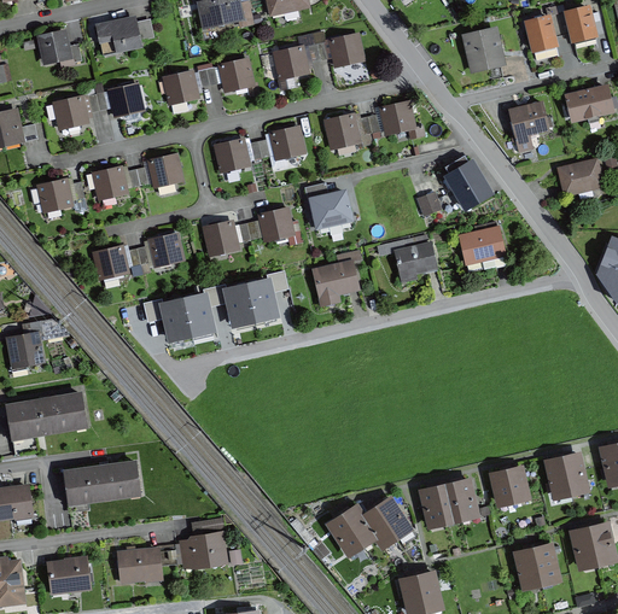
[(207,0),(196,3),(202,28),(234,21),(235,27),(254,23),(249,3),(240,4),(239,0),(207,0)]
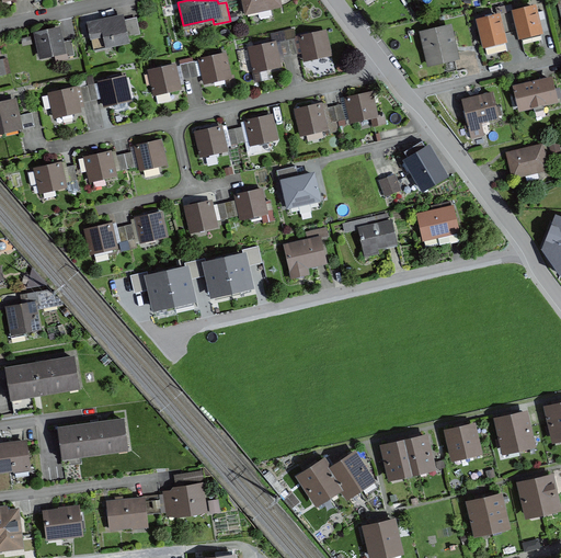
[(244,0),(247,9),(282,0),(244,0)]
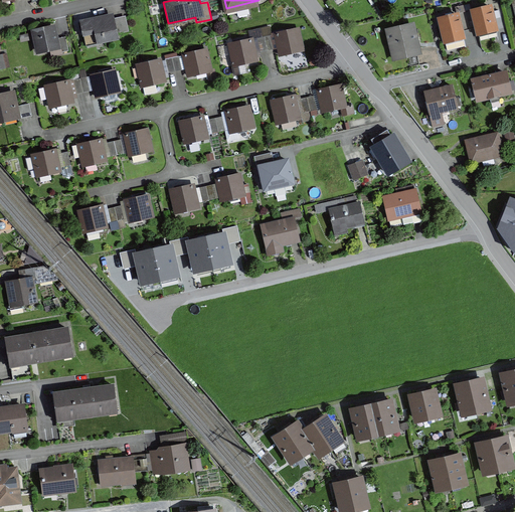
[(493,0),(471,5),(477,31),(499,26),(493,0)]
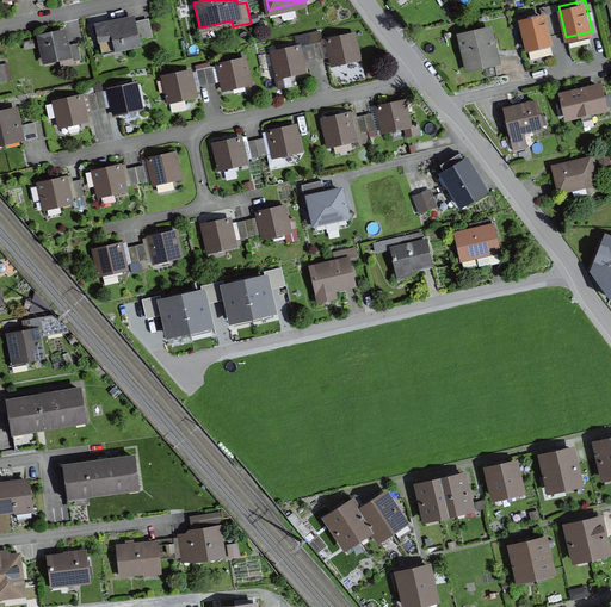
[(545,8),(519,13),(526,45),(551,39),(545,8)]
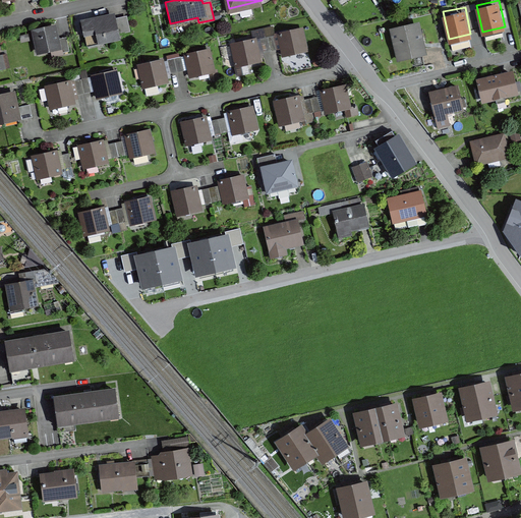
[(114,12),(77,20),(83,49),(117,42),(116,35),(130,32),(127,16),(116,18),(114,12)]
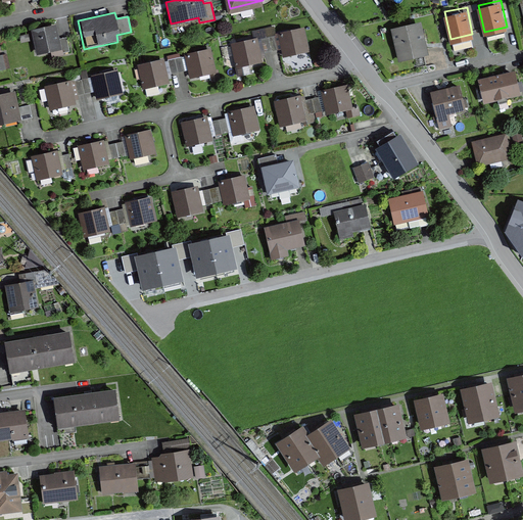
[(421,17),(391,24),(399,57),(428,51),(421,17)]
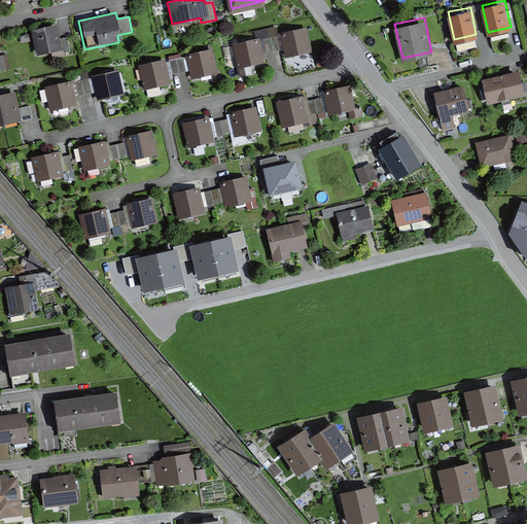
[(37,58),(62,51),(59,39),(56,25),(31,31),(37,58)]
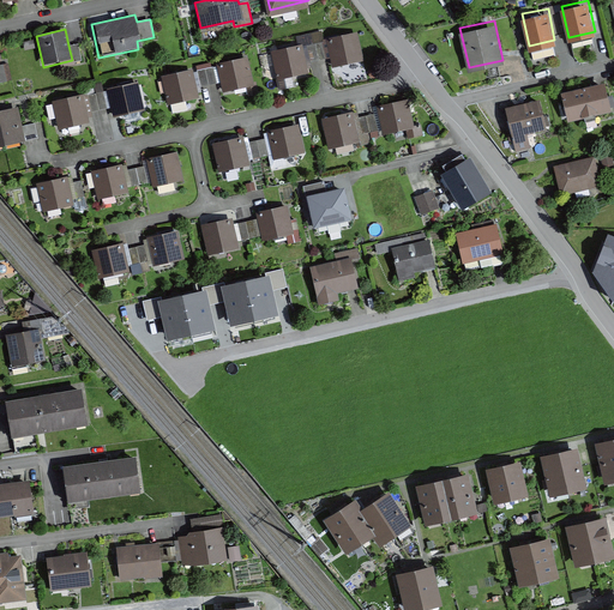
[(321,37),(323,41),(326,56),(330,67),(363,59),(355,29),(321,37)]
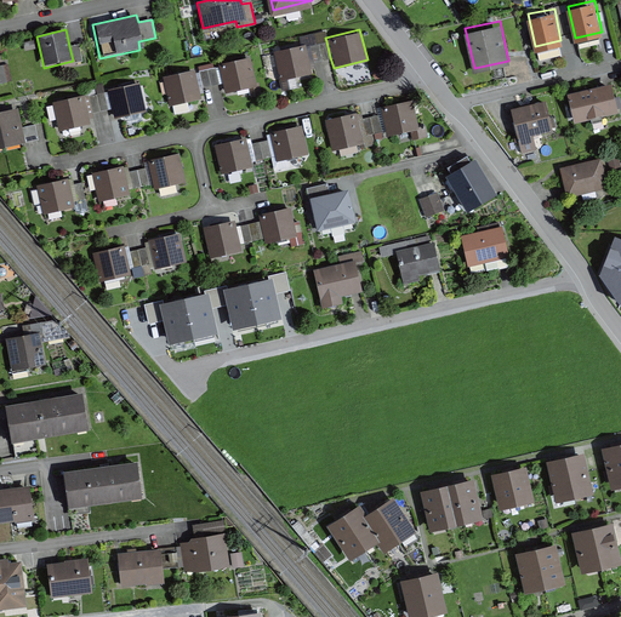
[(319,60),(330,57),(326,41),(315,44),(319,60)]
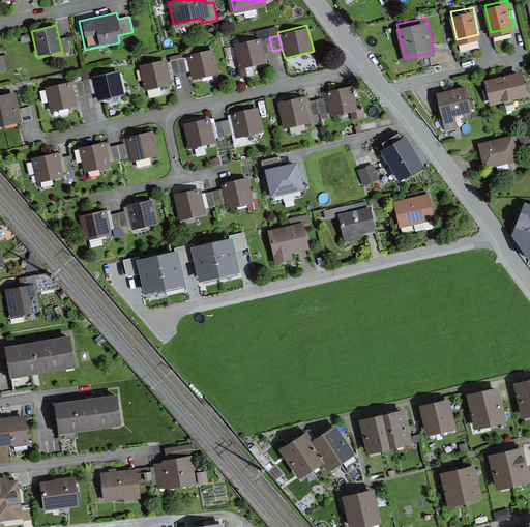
[(59,39),(62,52),(63,53),(70,52),(67,37),(59,39)]
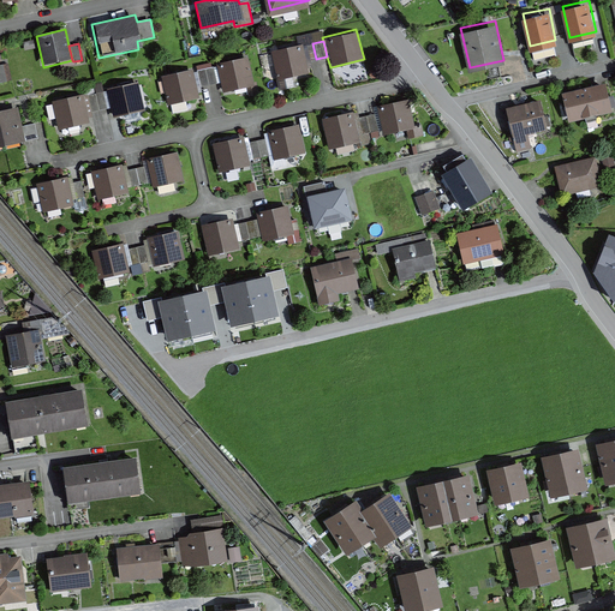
[(303,46),(306,61),(316,59),(312,43),(303,46)]
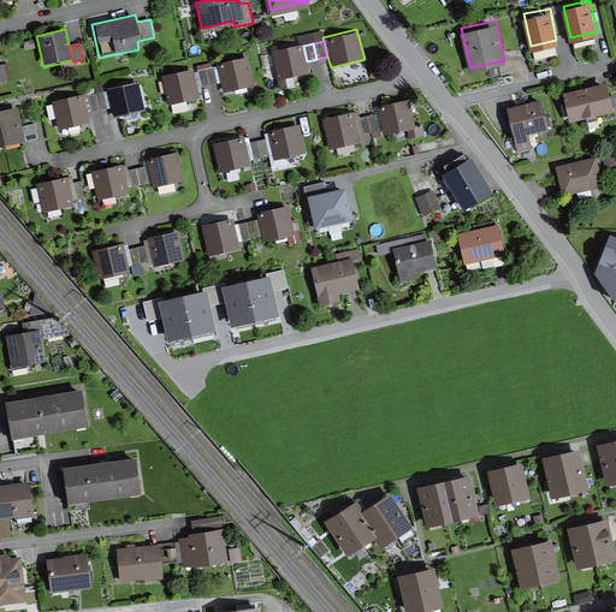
[(309,72),(307,61),(303,46),(273,53),(280,81),(309,72)]
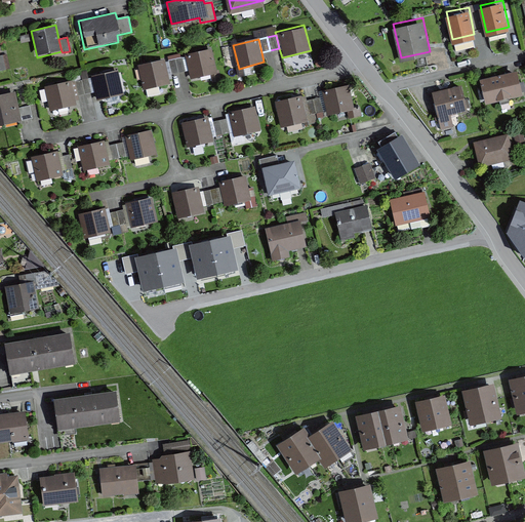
[(184,53),(185,57),(188,72),(189,78),(215,72),(210,48),(184,53)]
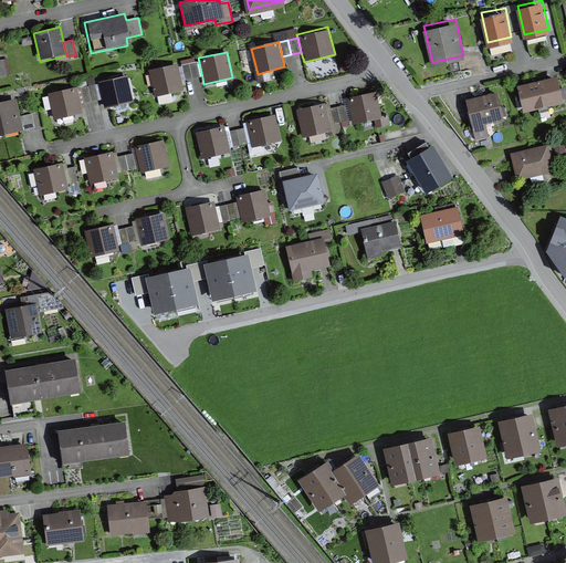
[(0,75),(11,73),(8,58),(0,59),(0,75)]
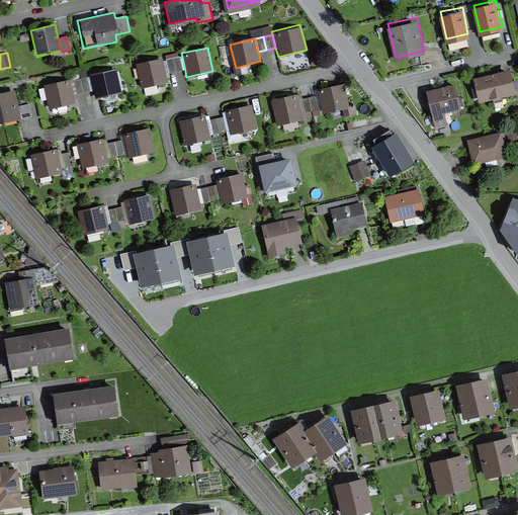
[(175,73),(185,71),(182,57),(172,59),(175,73)]
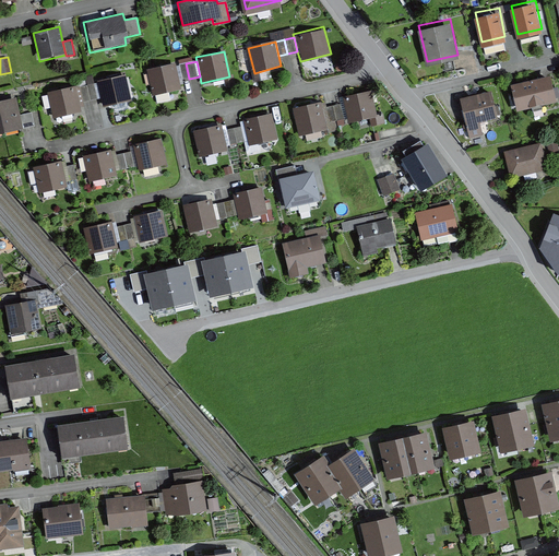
[(182,94),(179,81),(176,66),(175,62),(145,70),(152,101),(182,94)]
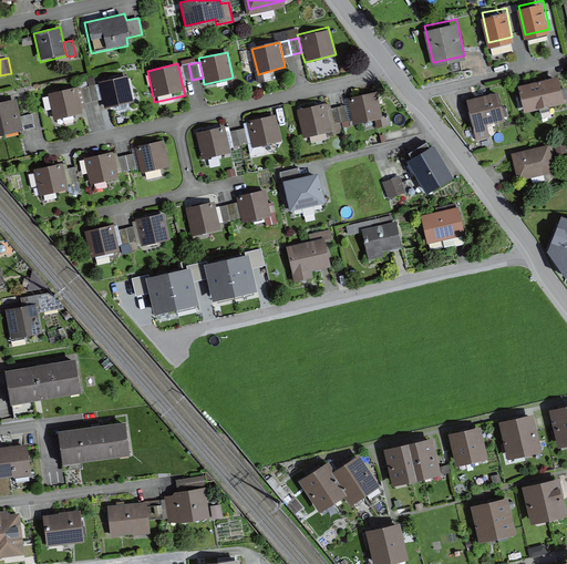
[(178,67),(182,82),(192,80),(188,64),(178,67)]
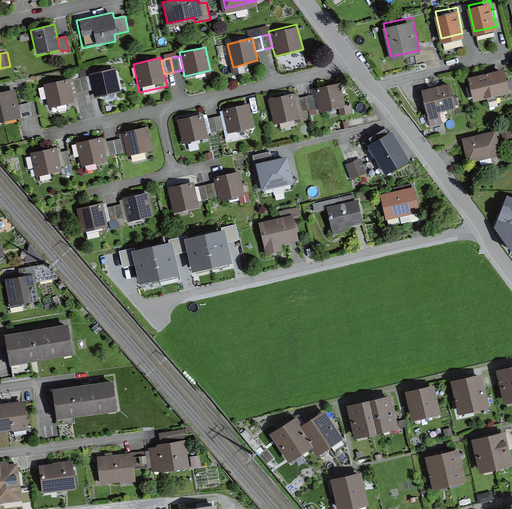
[(504,66),(468,75),(474,98),(510,90),(504,66)]
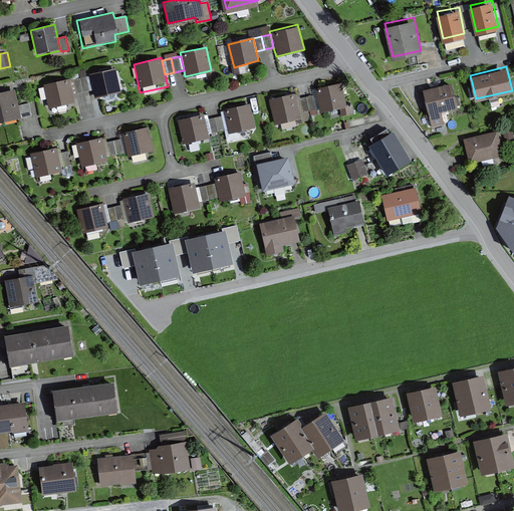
[(89,73),(90,76),(93,91),(94,96),(119,91),(115,68),(89,73)]
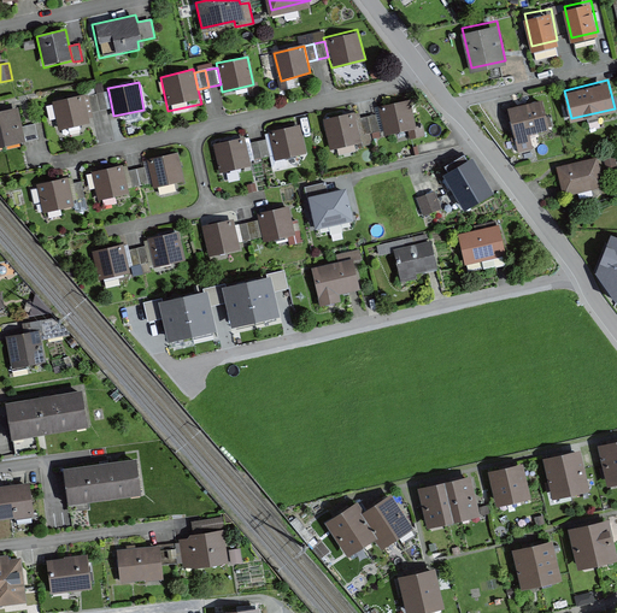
[(98,112),(112,110),(109,92),(94,94),(95,96),(98,112)]
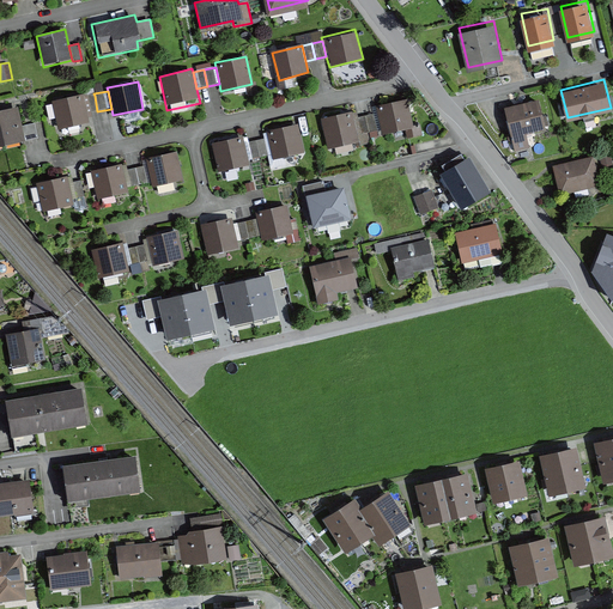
[(90,121),(89,114),(85,98),(85,93),(52,99),(58,128),(90,121)]
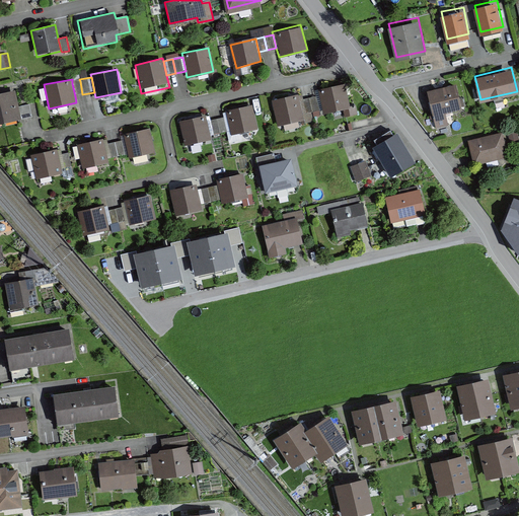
[(72,83),(75,96),(82,94),(80,81),(72,83)]
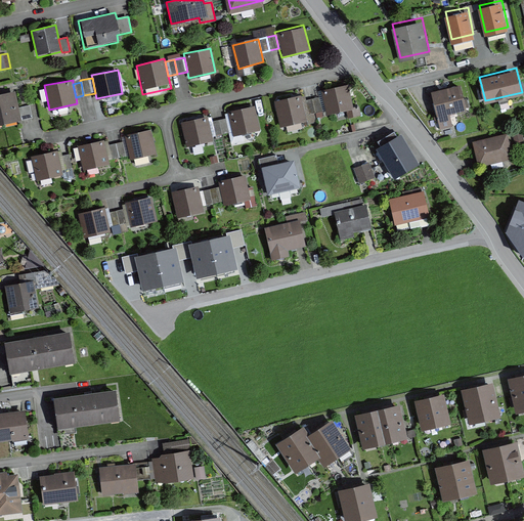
[(319,87),(321,97),(324,112),(325,116),(344,112),(346,119),(361,116),(359,104),(351,106),(346,82),(319,87)]
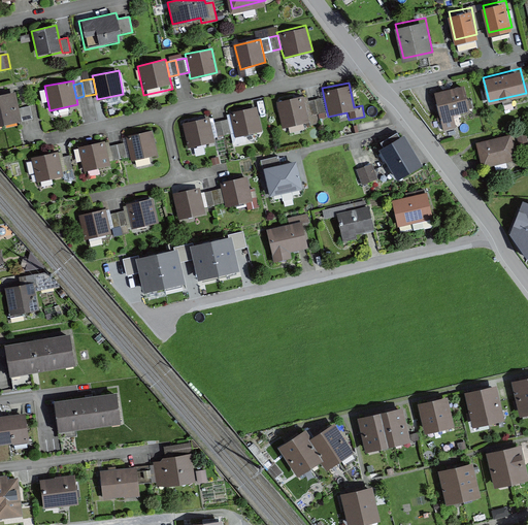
[(462,87),(432,93),(437,120),(467,113),(462,87)]
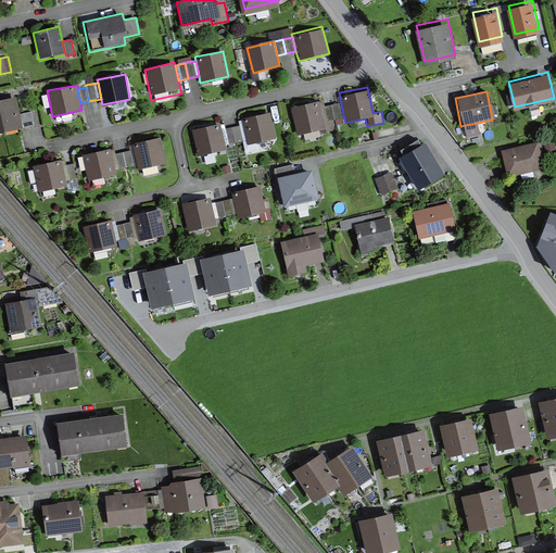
[(16,97),(0,100),(0,114),(3,130),(35,125),(32,110),(20,112),(16,97)]
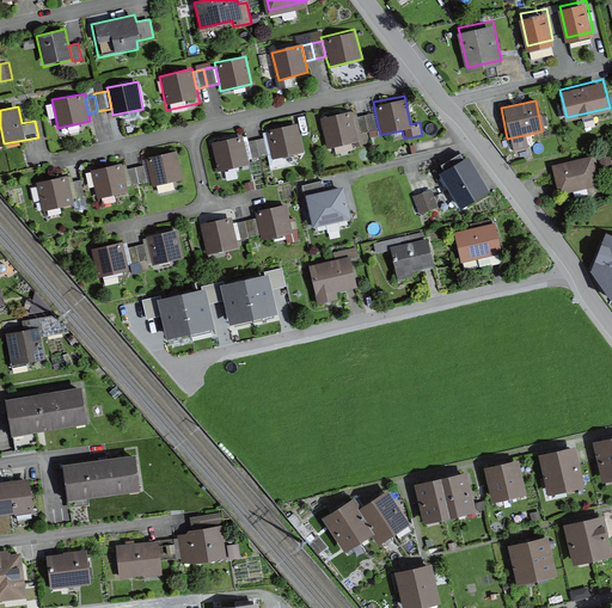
[(357,143),(355,135),(352,118),(350,112),(320,118),(326,149),(357,143)]
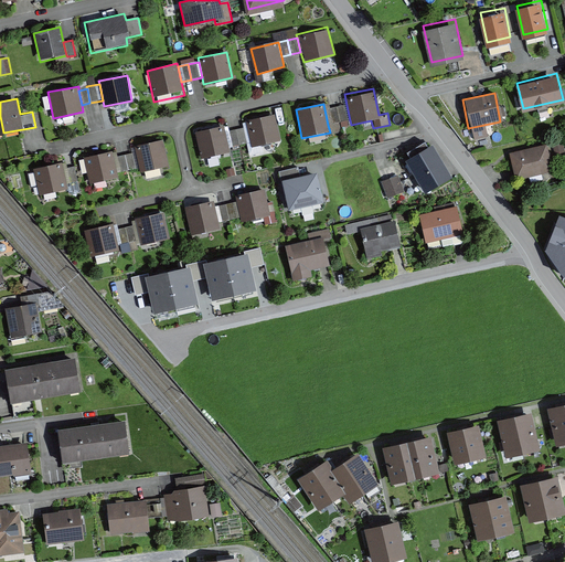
[(339,123),(350,120),(347,105),(336,107),(339,123)]
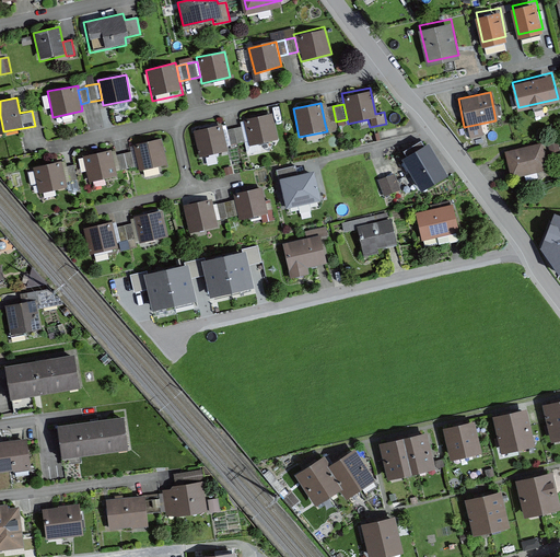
[(322,108),(325,124),(336,122),(333,106),(322,108)]
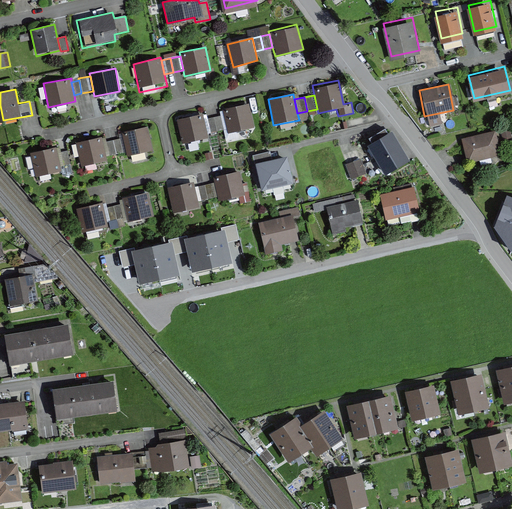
[(250,104),(223,110),(227,132),(254,127),(250,104)]
